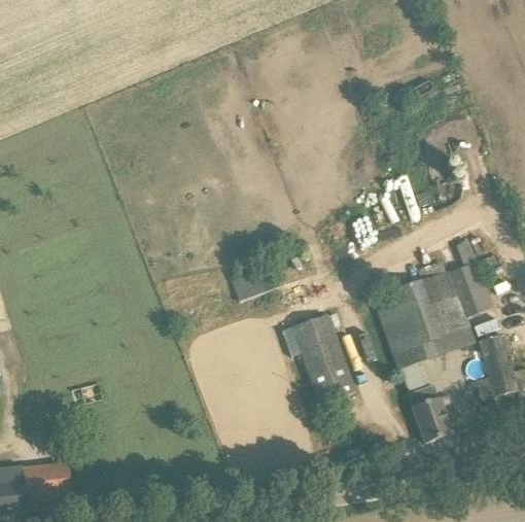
[(408,170),(395,173),(407,218),(418,215),(408,170)]
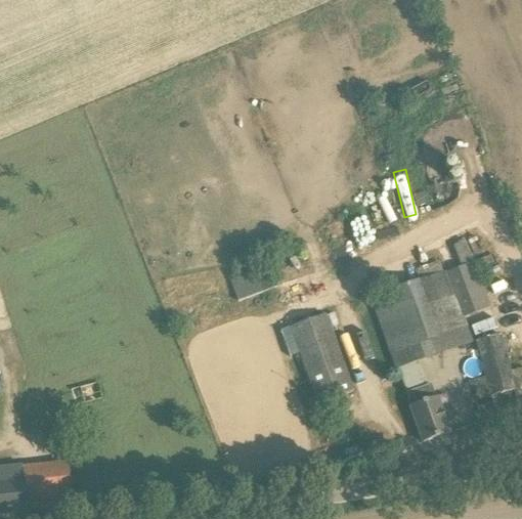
[(447,267),(372,295),(397,366),(473,340),(464,314),(490,304),(474,259),(447,269),(447,267)]
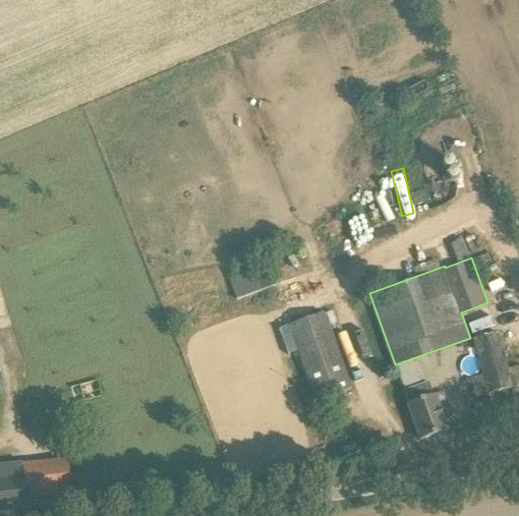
[(283,280),(274,259),(234,274),(242,295),(283,280)]
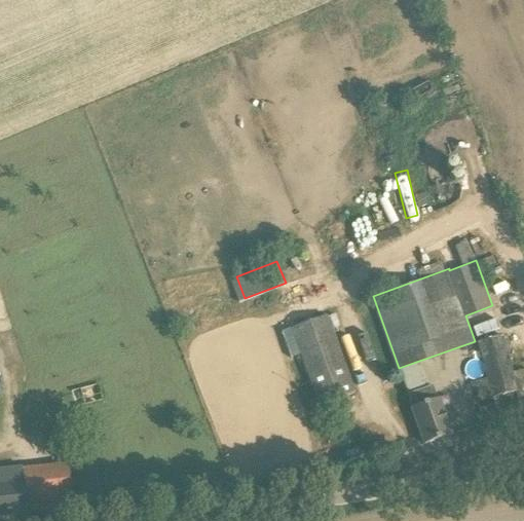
[(328,313),(294,327),(323,404),(358,391),(328,313)]
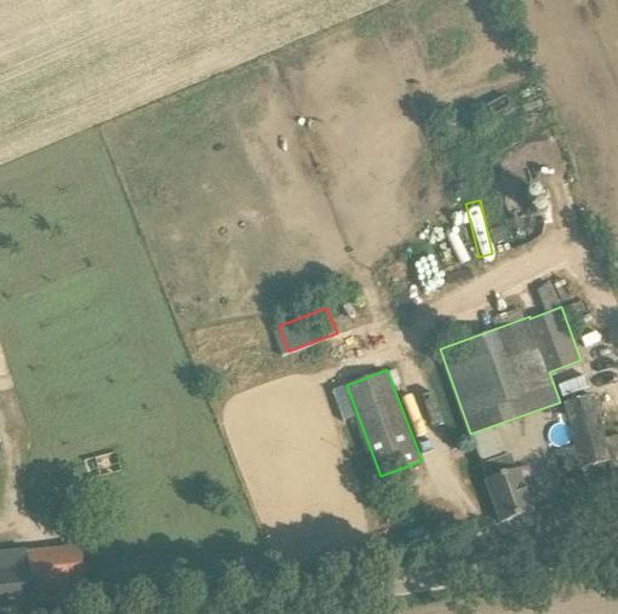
[(617,463),(616,457),(617,455),(617,431),(605,435),(594,391),(566,399),(577,442),(558,447),(564,470),(590,463),(596,487),(617,481),(617,463)]
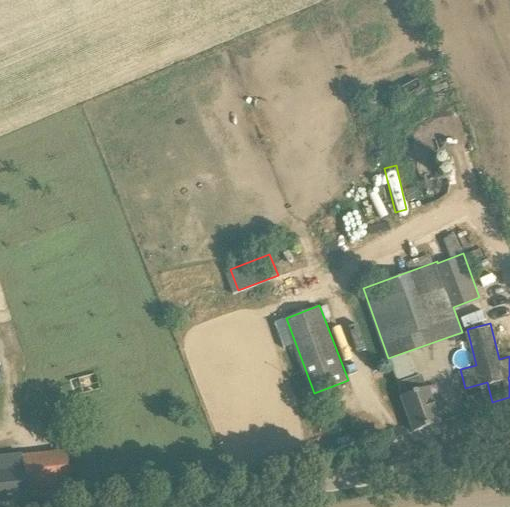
[(425,386),(420,373),(398,381),(402,394),(401,394),(413,429),(440,419),(428,385),(425,386)]
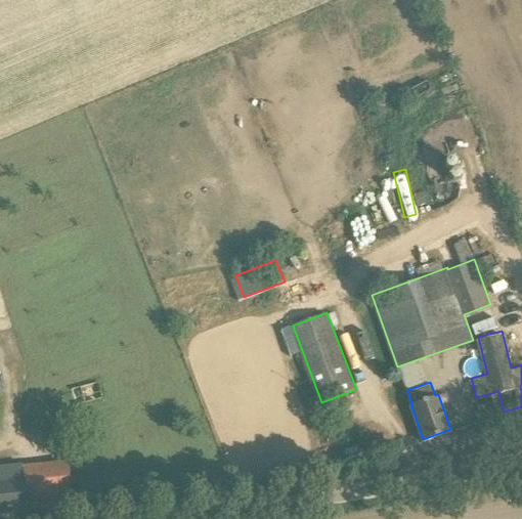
[(0,509),(31,506),(31,505),(76,500),(71,458),(3,467),(2,462),(0,462),(0,509)]
